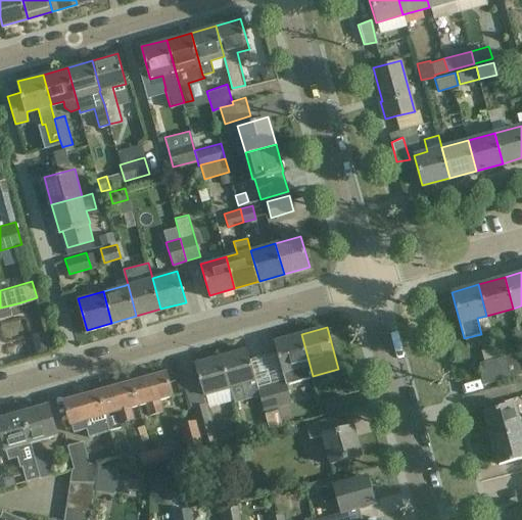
[(285,377),(271,381),(278,406),(290,403),(285,384),(287,383),(313,376),(301,334),(275,341),(284,372),(285,377)]
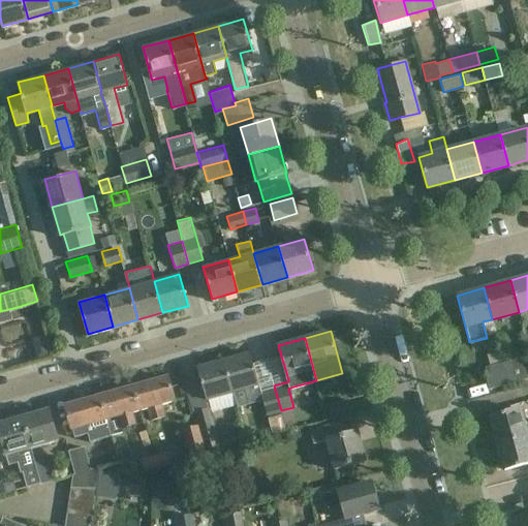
[(229,359),(224,360),(229,379),(234,392),(244,389),(245,389),(248,402),(262,398),(267,414),(280,411),(281,410),(274,385),(260,389),(259,384),(250,352),(229,359)]
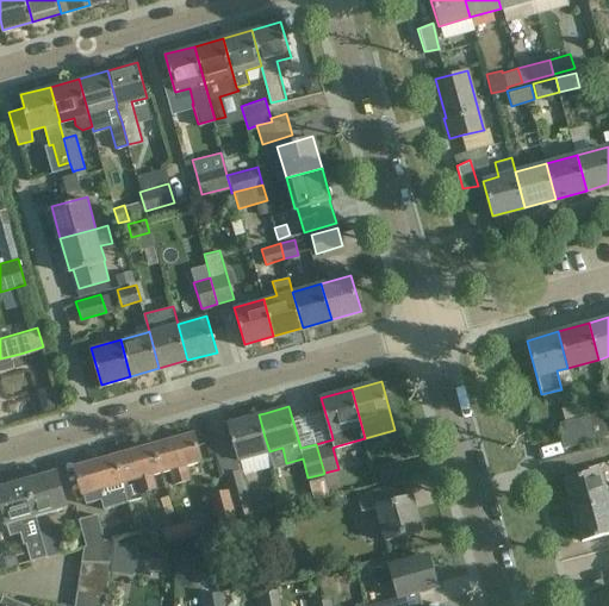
[(601,410),(580,416),(588,441),(608,435),(601,410)]
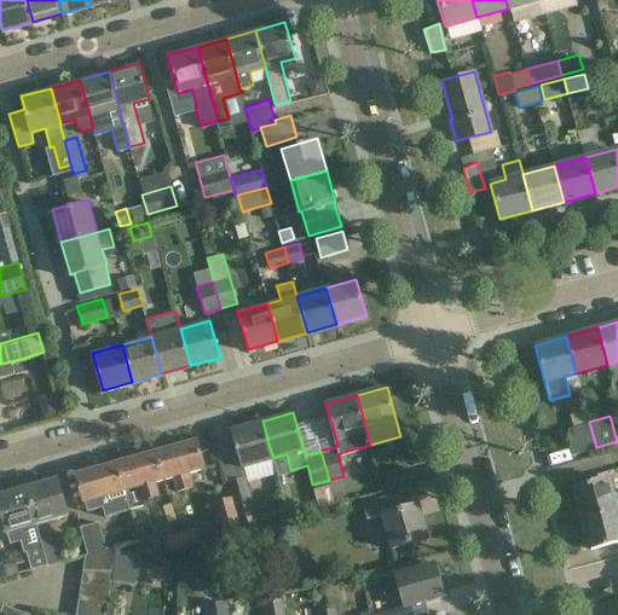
[(263,421),(232,429),(235,439),(242,466),(254,463),(258,476),(277,471),(273,458),(269,444),(263,421)]
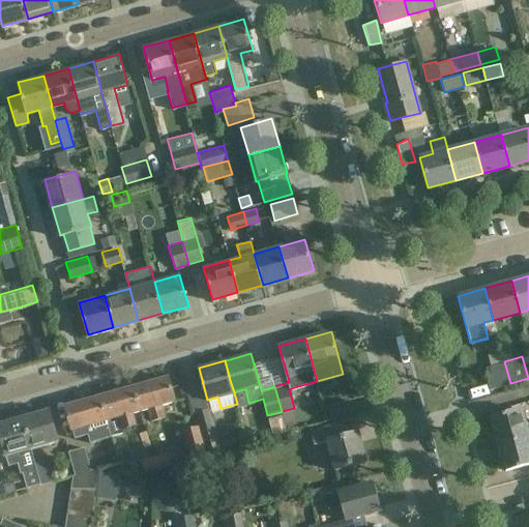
[(510,383),(504,361),(486,366),(489,377),(487,377),(490,388),(510,383)]
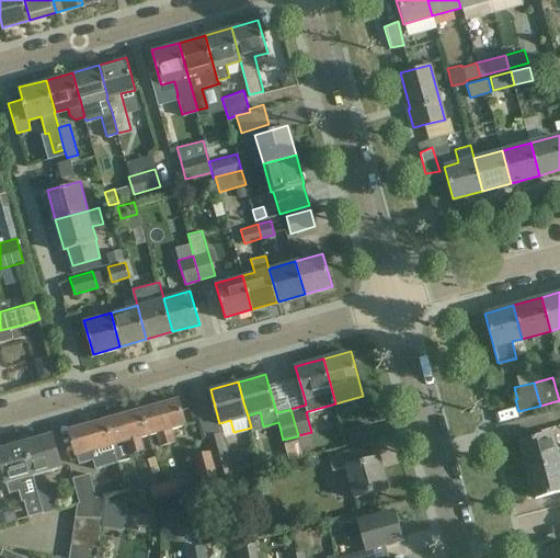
[(143,408),(150,434),(158,432),(161,444),(174,440),(171,428),(186,423),(179,398),(143,408)]
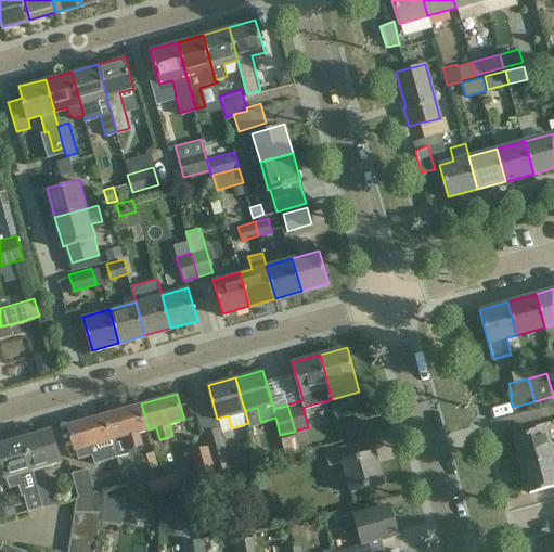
[(141,403),(105,413),(113,439),(111,439),(115,454),(129,451),(129,448),(142,444),(139,432),(149,429),(141,403)]
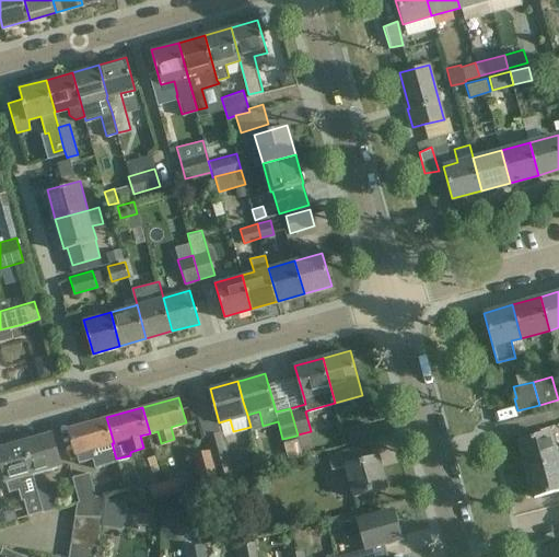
[(114,443),(106,417),(70,428),(78,453),(80,461),(92,457),(94,465),(116,459),(112,443),(114,443)]
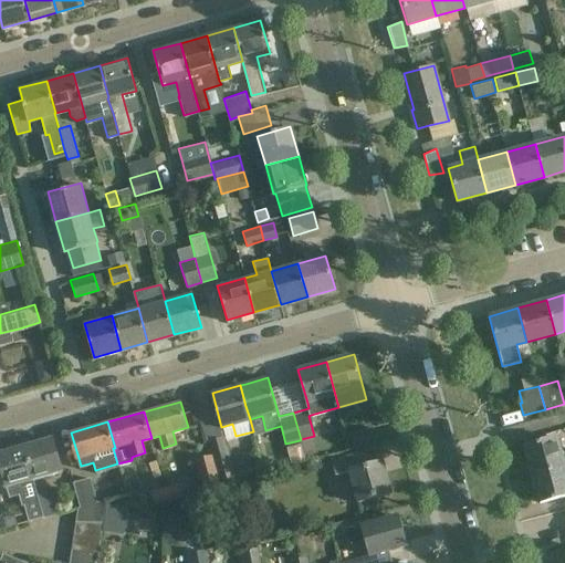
[(376,441),(373,425),(348,431),(348,433),(344,435),(348,449),(376,441)]
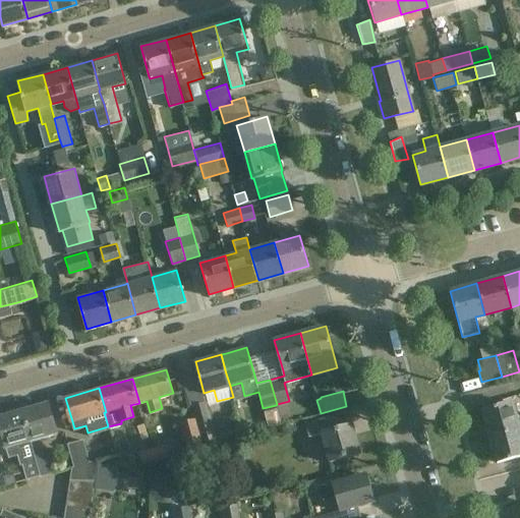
[(215,433),(206,400),(190,404),(194,417),(201,446),(203,447),(218,443),(215,433)]
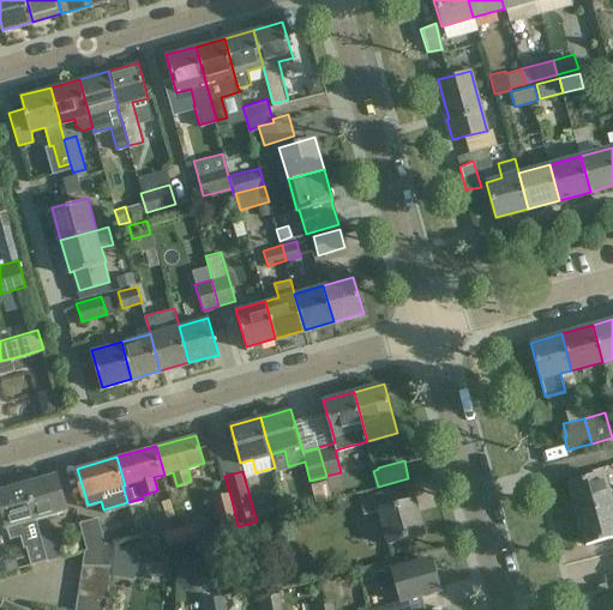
[(569,482),(576,512),(612,502),(612,487),(608,489),(604,472),(569,482)]
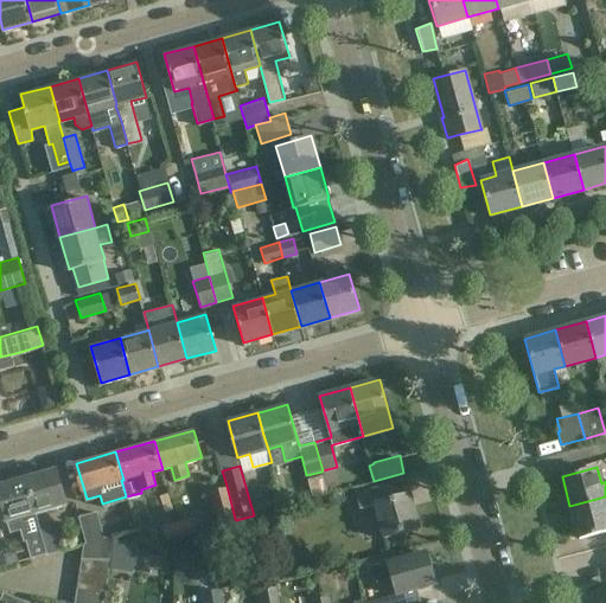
[(26,476),(36,512),(67,504),(56,468),(26,476)]
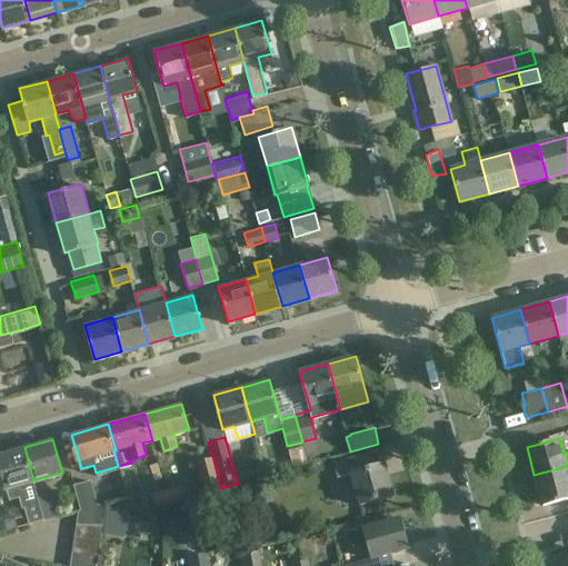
[(43,518),(37,493),(36,493),(32,482),(33,480),(25,447),(23,448),(21,443),(7,447),(8,453),(0,454),(0,467),(6,488),(8,498),(19,496),(21,507),(25,506),(29,523),(43,518)]
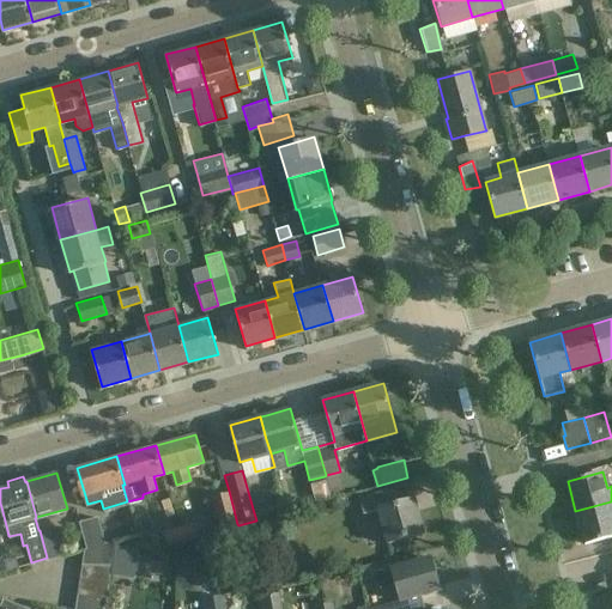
[(400,501),(395,486),(359,495),(364,512),(380,509),(388,542),(424,533),(414,498),(400,501)]
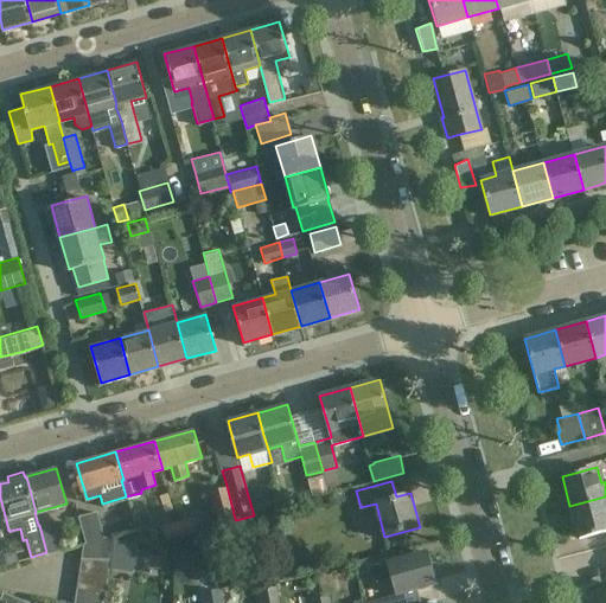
[(217,524),(235,519),(227,486),(209,491),(217,524)]
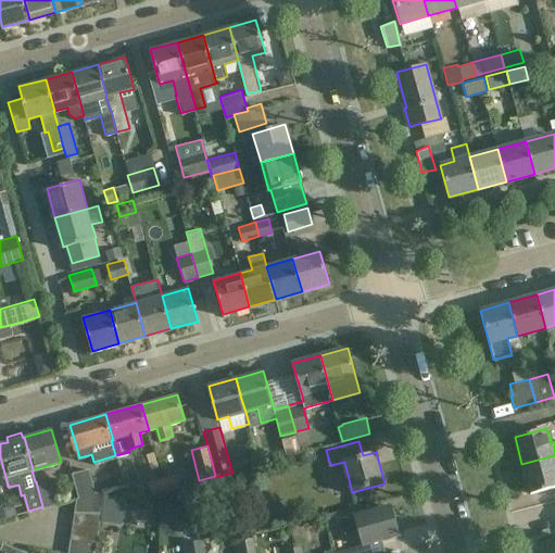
[(554,455),(521,464),(529,493),(554,486),(554,455)]
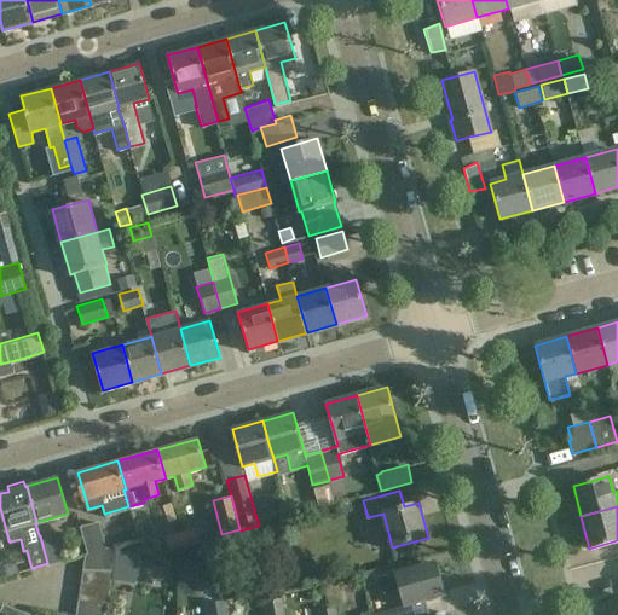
[(79,526),(87,552),(107,547),(98,518),(79,526)]
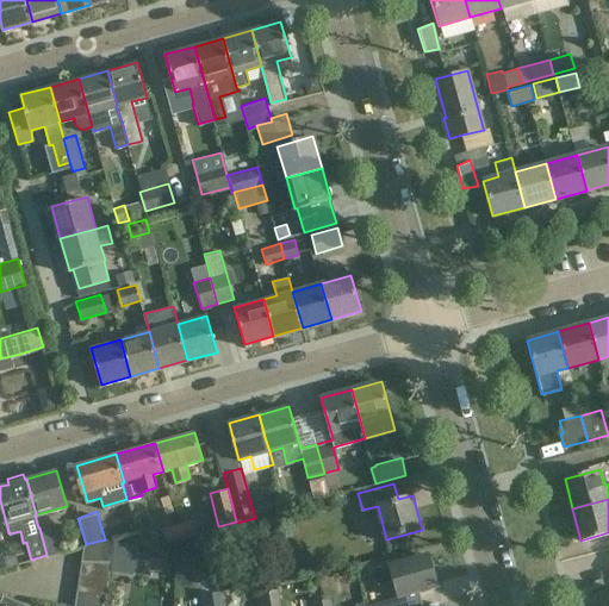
[(178,523),(181,537),(196,533),(194,532),(196,531),(192,518),(178,523)]
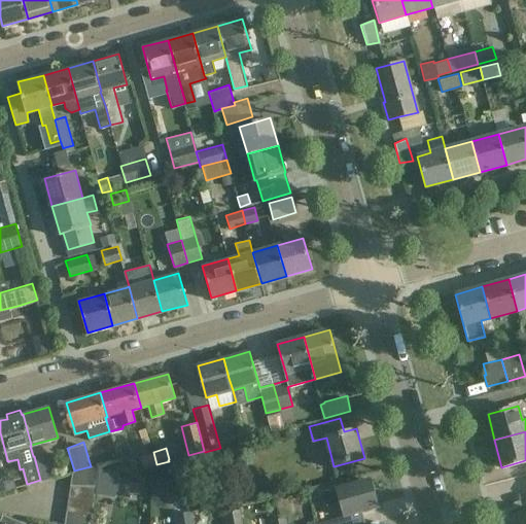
[(204,451),(188,455),(169,459),(168,460),(169,461),(174,480),(209,470),(205,452),(204,451)]
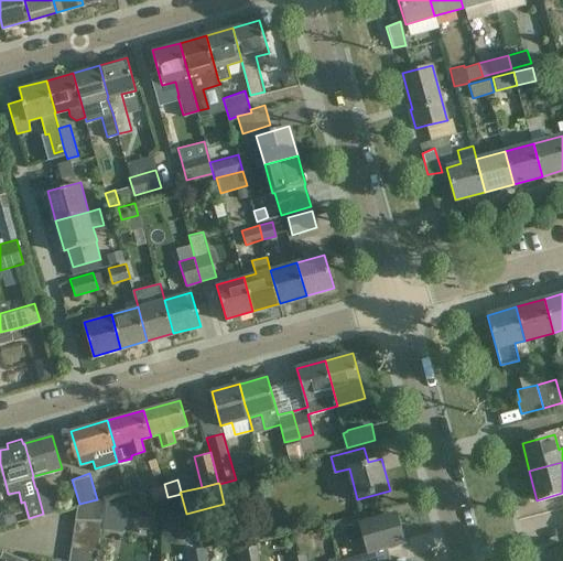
[(50,484),(36,488),(43,514),(56,510),(50,484)]
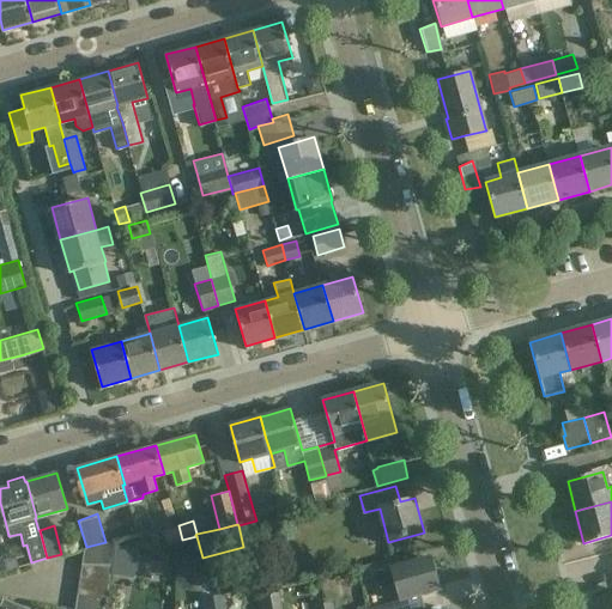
[(167,543),(182,540),(179,525),(162,529),(167,543)]
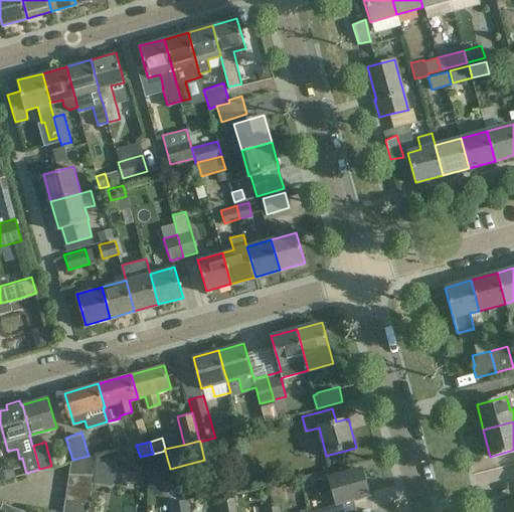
[(0,480),(8,478),(0,452),(0,480)]
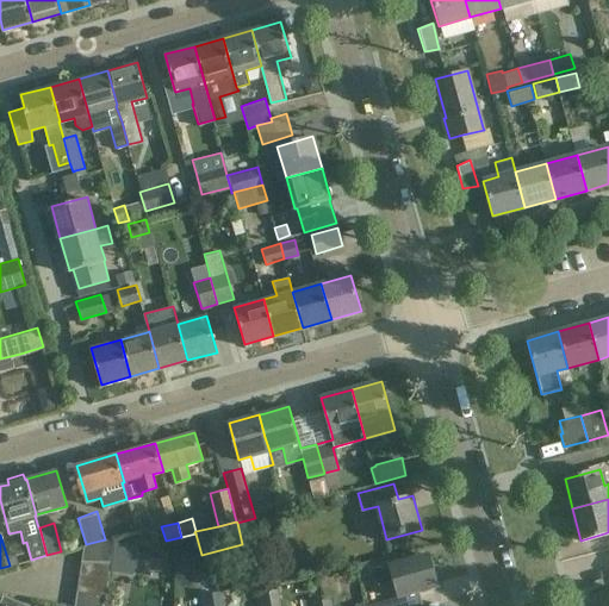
[(115,536),(105,539),(86,544),(84,544),(81,560),(110,561),(115,536)]
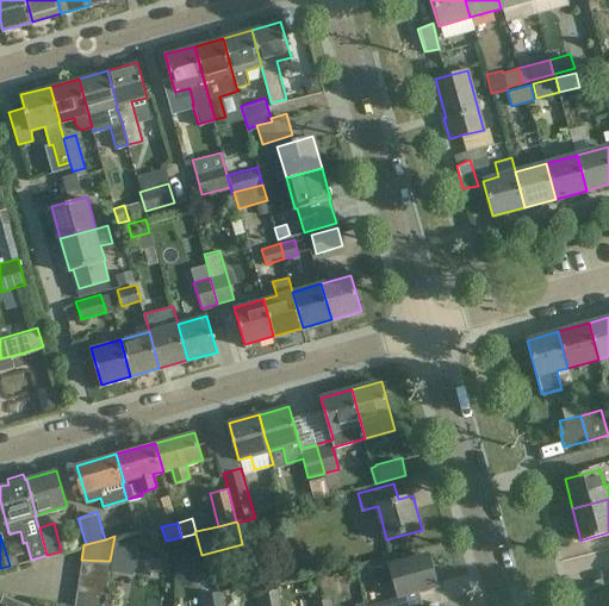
[(436,586),(428,555),(373,569),(378,585),(395,580),(398,597),(436,586)]
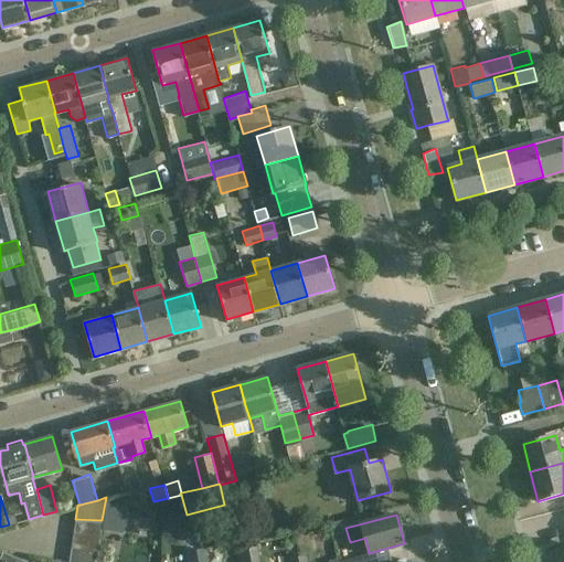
[(102,520),(75,519),(71,548),(95,551),(102,520)]
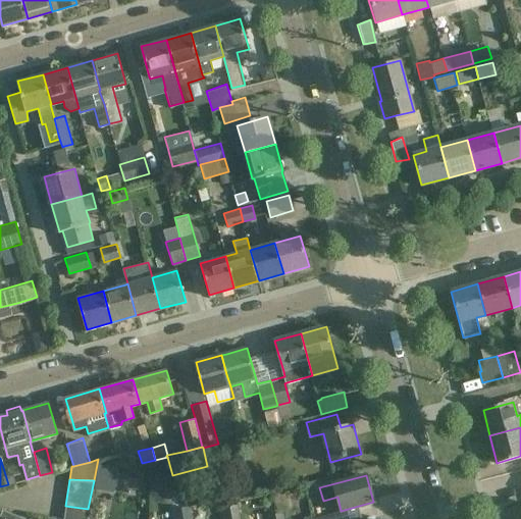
[(239,518),(236,503),(220,506),(222,518),(239,518)]
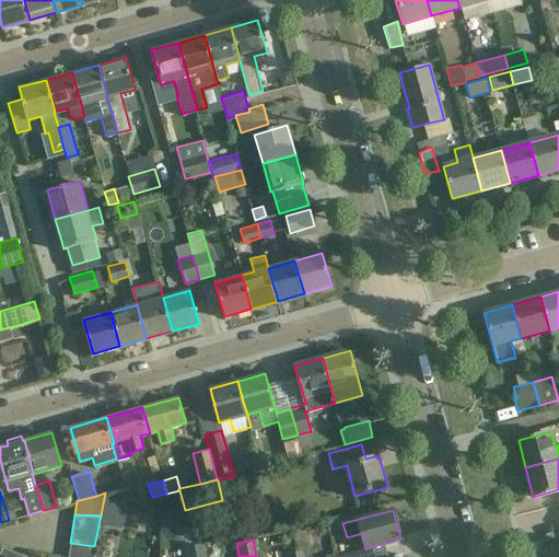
[(205,556),(202,542),(186,545),(187,556),(205,556)]
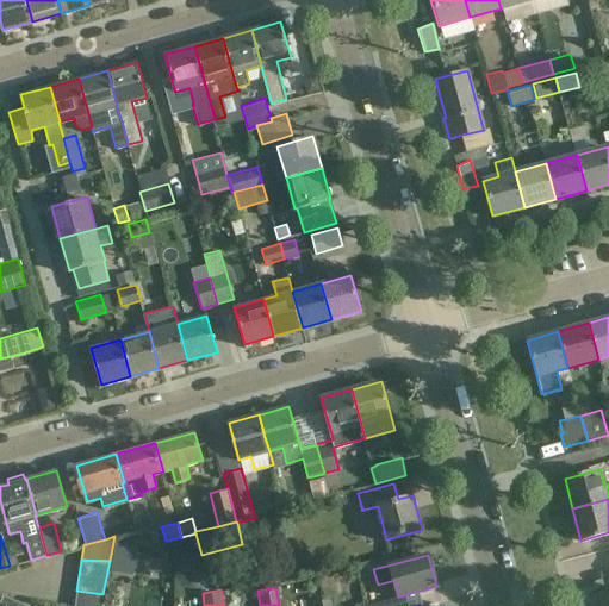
[(100,605),(103,594),(76,591),(73,605),(100,605)]
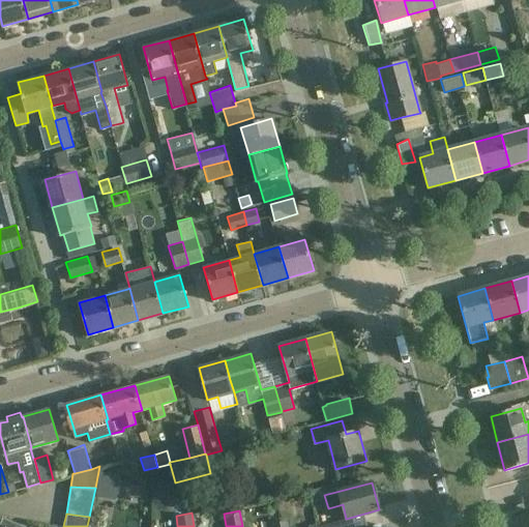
[(528,526),(528,516),(518,519),(519,526),(528,526)]
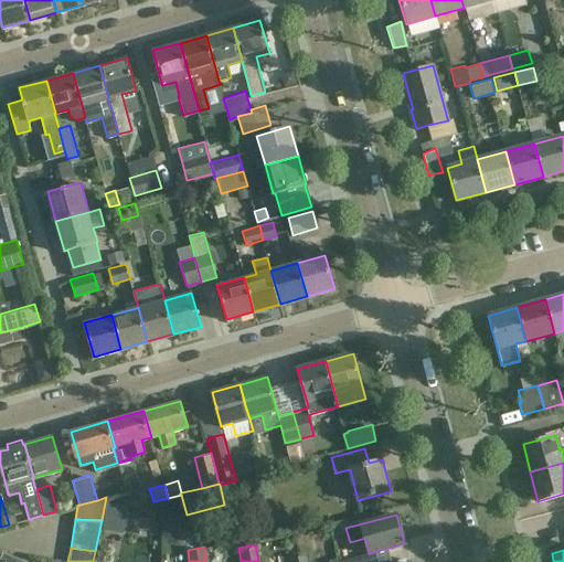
[(308,561),(306,552),(298,554),(298,561),(308,561)]
